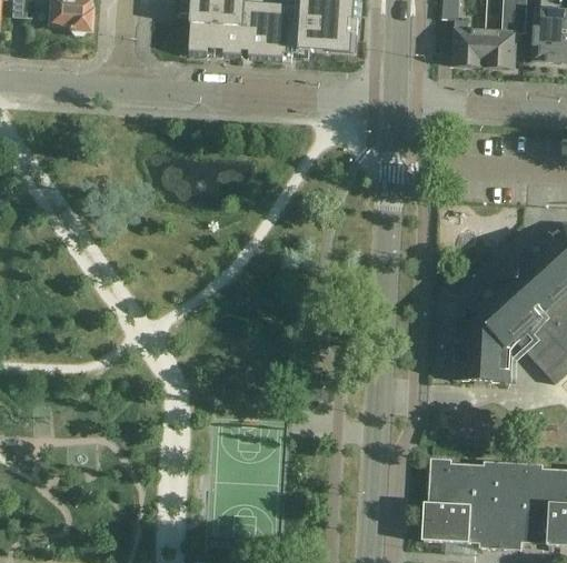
[(29,17),(30,0),(28,0),(10,0),(9,16),(29,17)]
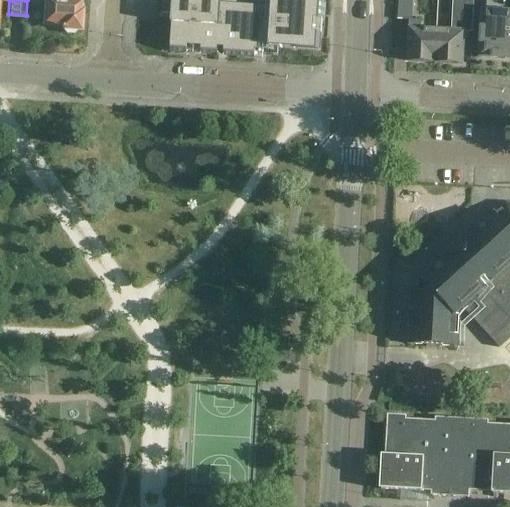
[(25,0),(27,0),(42,1),(41,19),(33,19),(33,20),(58,22),(58,26),(62,27),(65,29),(71,30),(74,27),(78,28),(80,7),(78,7),(79,0),(25,0)]
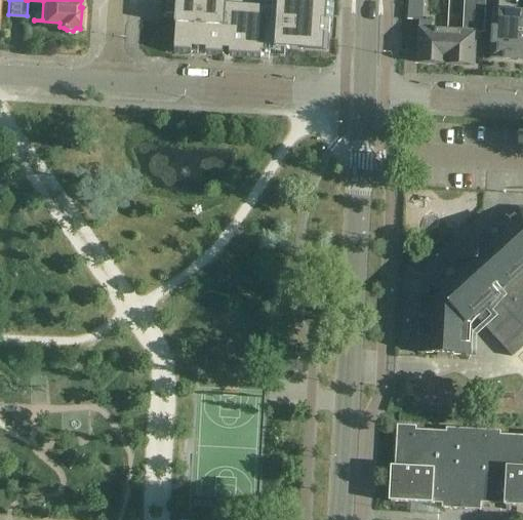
[(268,54),(272,3),(225,0),(163,0),(163,9),(175,10),(172,48),(268,54)]
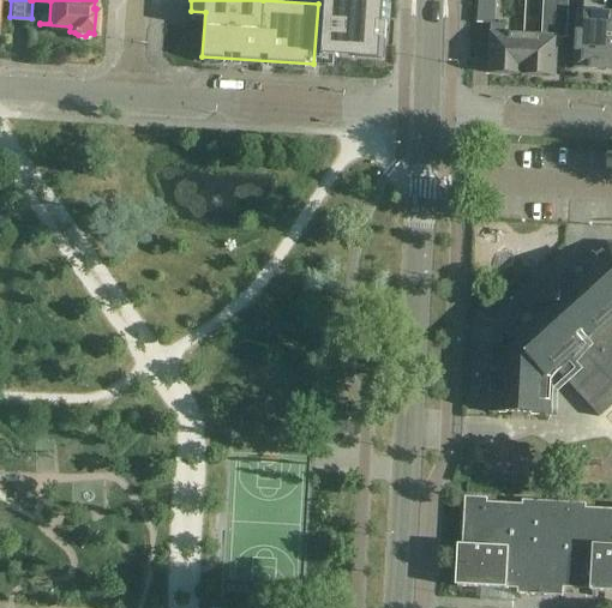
[(323,0),(321,52),(381,55),(383,19),(387,19),(389,0),(323,0)]
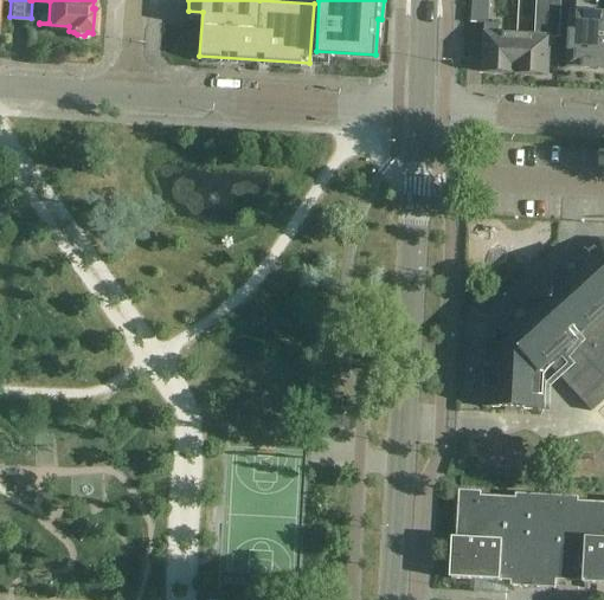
[(534,0),(533,32),(515,31),(513,70),(546,71),(548,33),(557,34),(559,0),(534,0)]
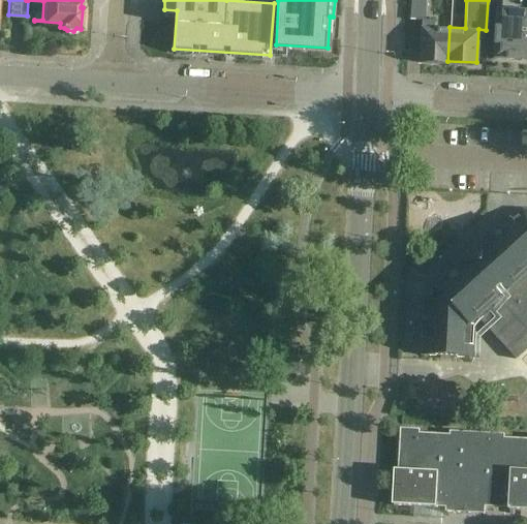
[(526,57),(526,7),(522,8),(522,0),(500,0),(500,7),(495,6),(493,56),(526,57)]
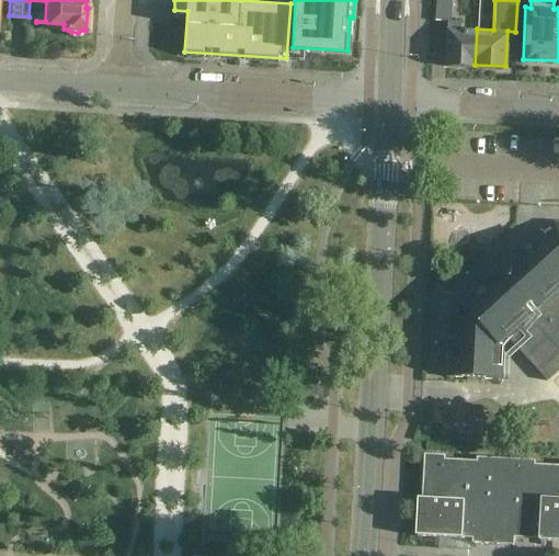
[(475,65),(477,29),(459,27),(460,19),(447,18),(445,63),(475,65)]
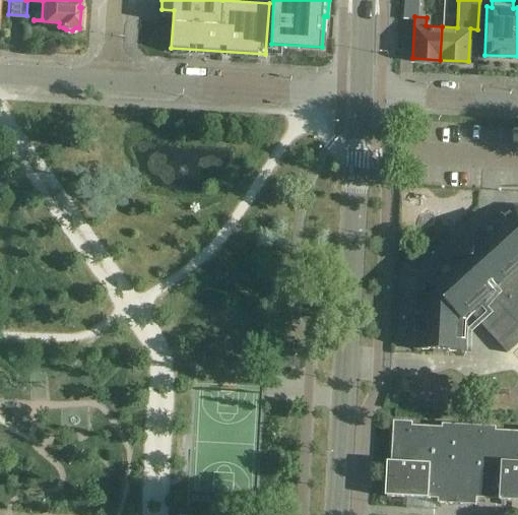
[(476,232),(448,258),(450,260),(428,280),(429,281),(417,291),(414,345),(462,348),(464,319),(460,315),(468,308),(505,348),(517,336),(517,204),(513,205),(503,214),(502,213),(479,234),(476,232)]
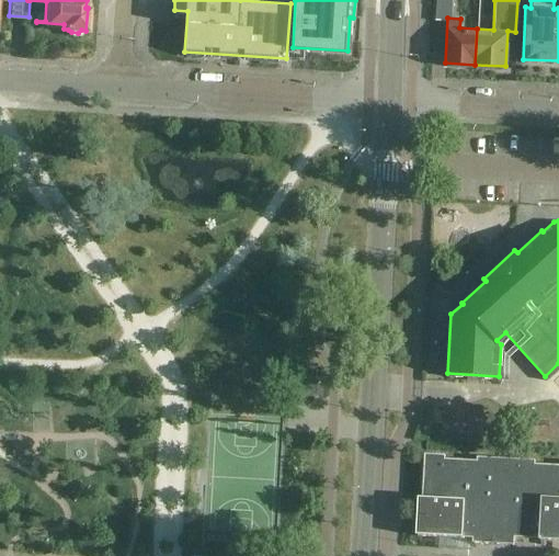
[(299,365),(298,375),(315,376),(315,366),(299,365)]
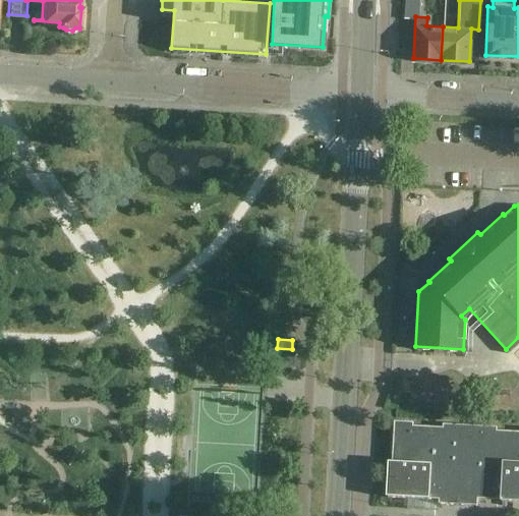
[(386,459),(385,475),(385,494),(427,497),(428,491),(437,491),(437,501),(476,503),(476,493),(499,494),(499,498),(518,499),(518,428),(495,427),(495,423),(441,420),(441,424),(411,422),(411,418),(392,417),(391,441),(396,441),(395,459),(386,459)]
